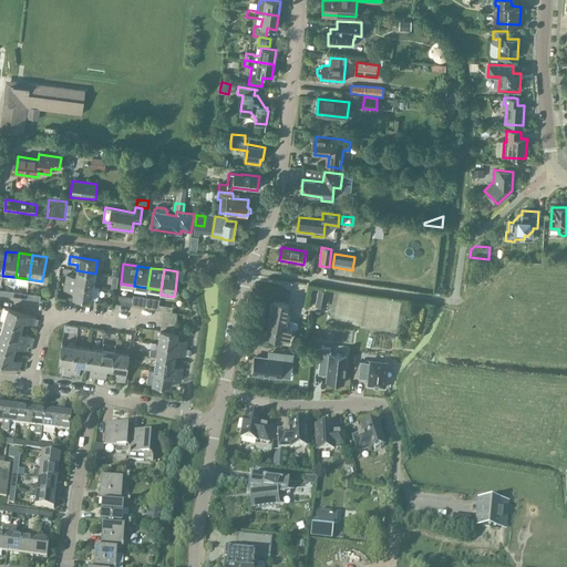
[(93,287),(95,274),(76,270),(75,277),(66,275),(65,282),(93,287)]
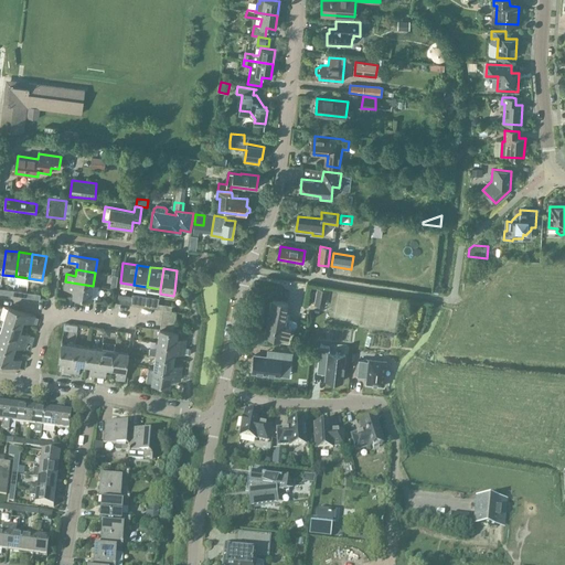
[(91,299),(93,286),(65,281),(64,289),(74,290),(73,297),(91,299)]
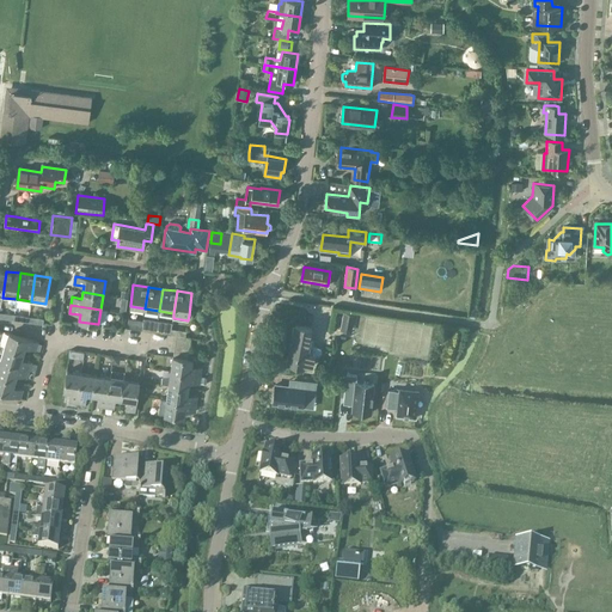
[(341,325),(341,331),(348,332),(350,320),(354,322),(355,316),(343,313),(341,325)]
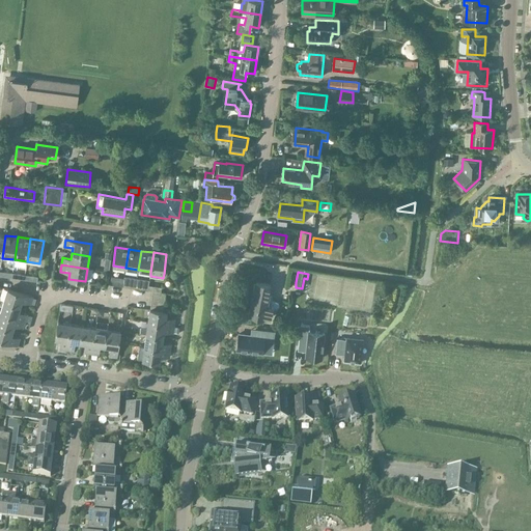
[(270,319),(273,305),(267,304),(271,285),(256,282),(250,315),(258,316),(257,320),(262,323),(263,317),(270,319)]
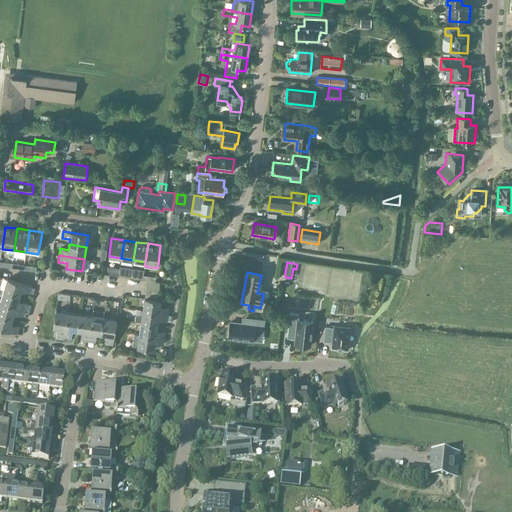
[(4,291),(20,296),(22,290),(29,293),(31,287),(32,286),(7,279),(4,291)]
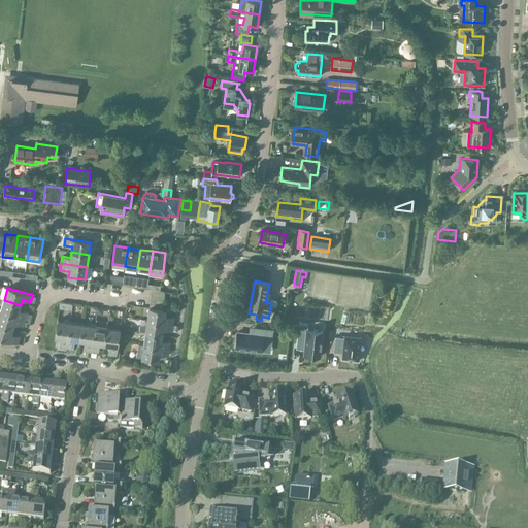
[(20,310),(21,305),(4,300),(0,311),(25,320),(27,314),(27,312),(20,310)]
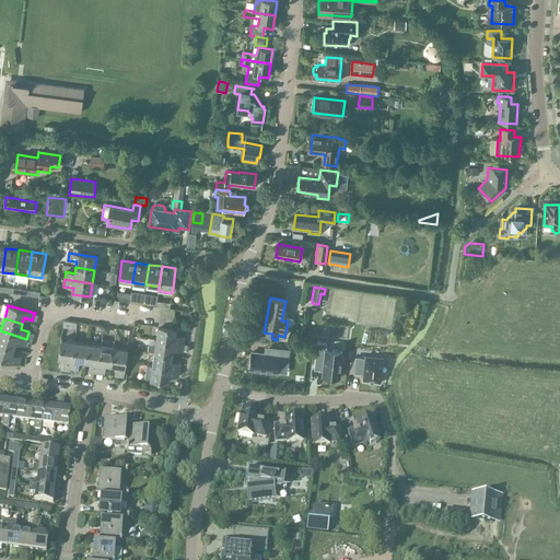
[(172,328),(173,322),(160,319),(156,339),(184,343),(185,337),(175,335),(176,329),(172,328)]
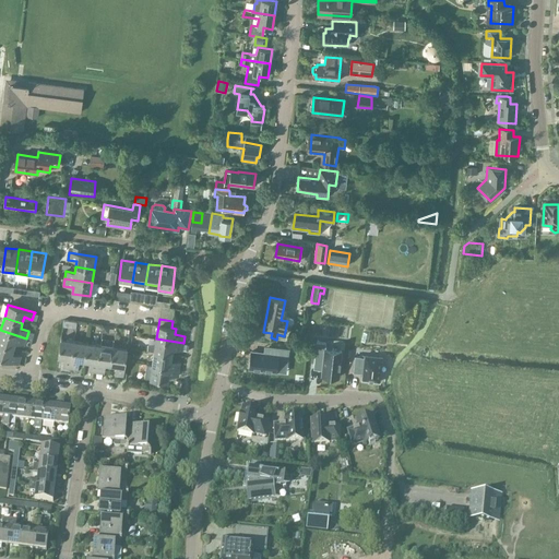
[(0,343),(14,348),(16,343),(24,345),(26,339),(0,330),(0,343)]
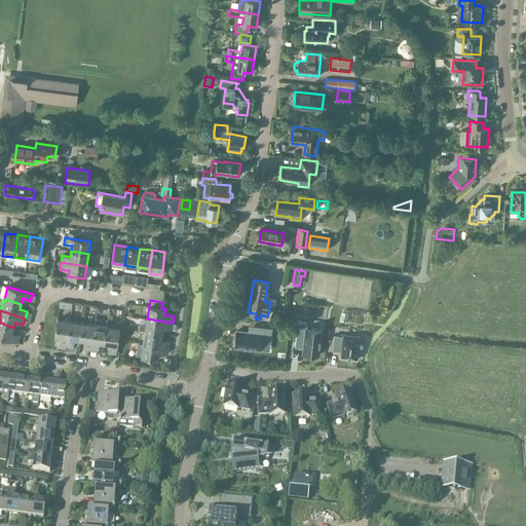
[(173,324),(173,323),(147,318),(145,331),(162,334),(163,329),(172,330),(173,324)]
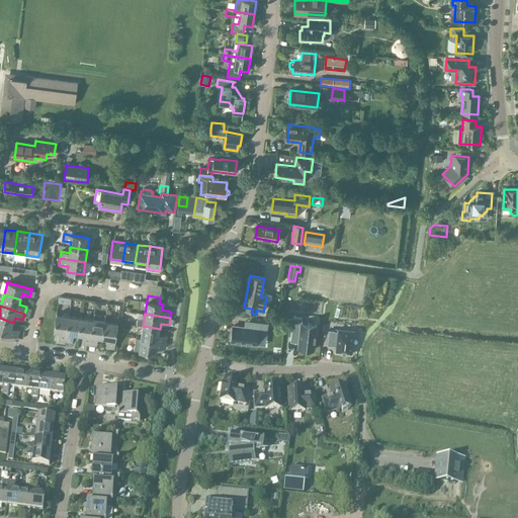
[(65,341),(69,316),(57,315),(54,331),(60,332),(59,340),(65,341)]
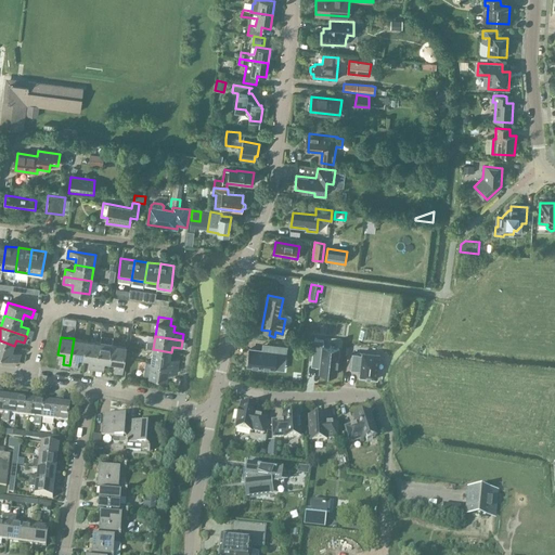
[(85,359),(87,340),(74,338),(69,365),(77,366),(78,358),(85,359)]
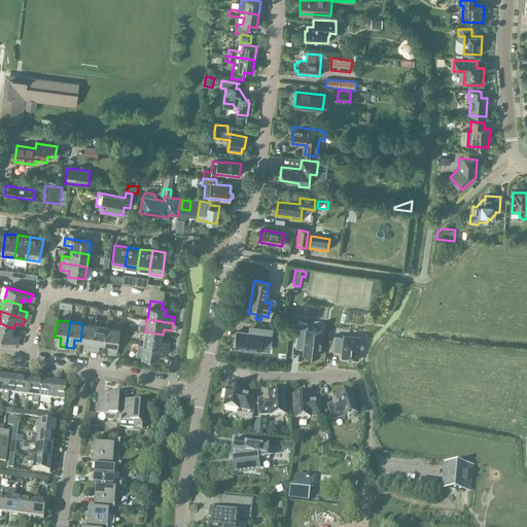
[(12,334),(13,328),(0,323),(0,337),(18,343),(20,336),(12,334)]
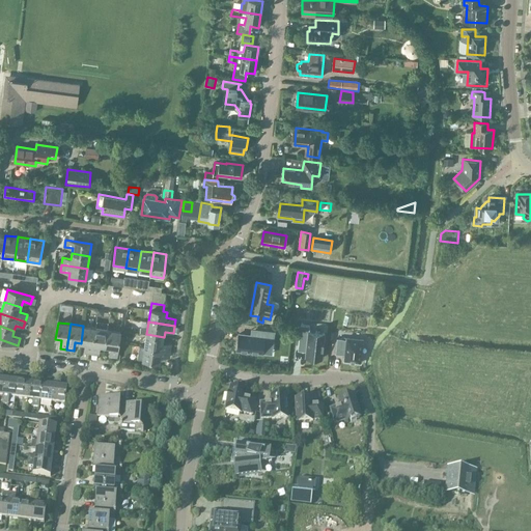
[(91,354),(95,328),(83,326),(81,343),(86,344),(85,353),(91,354)]
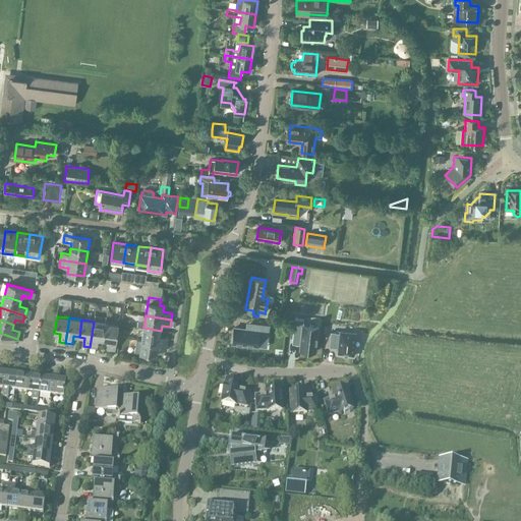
[(103,341),(106,324),(94,322),(90,347),(97,348),(98,340),(103,341)]
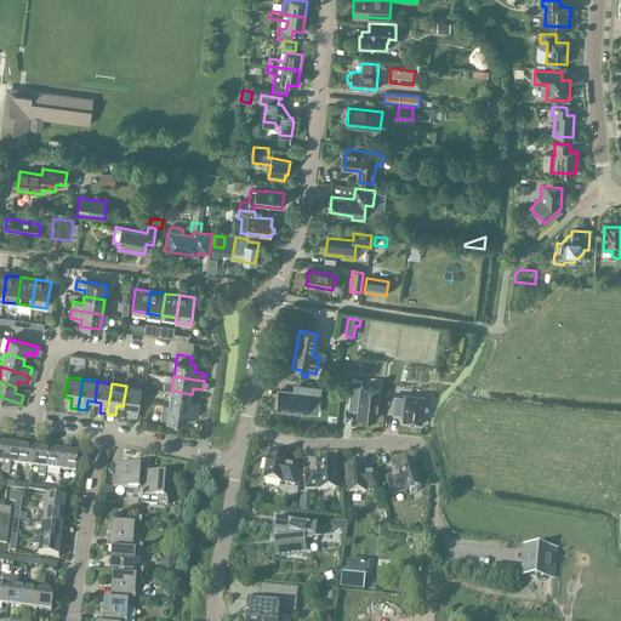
[(126,386),(123,406),(130,408),(129,416),(136,417),(141,387),(126,386)]
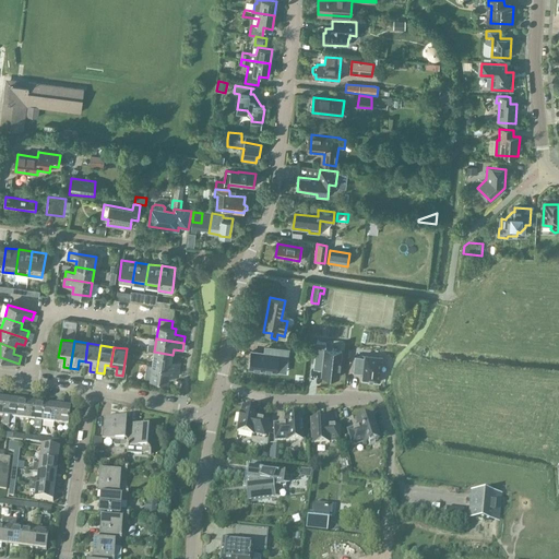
[(251,352),(250,369),(276,372),(277,361),(287,364),(288,349),(270,347),(269,354),(251,352)]
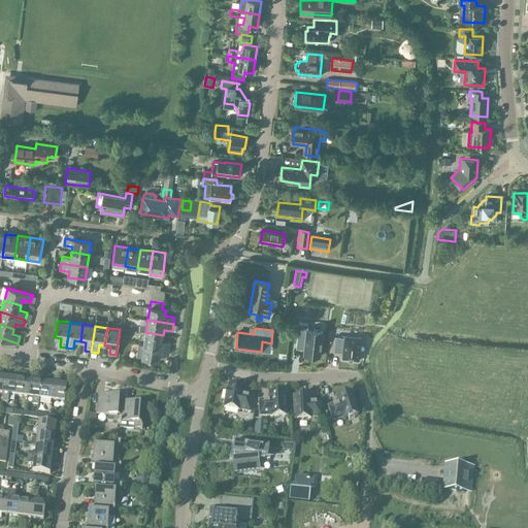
[(307,329),(304,351),(309,352),(308,360),(325,363),(328,338),(315,336),(316,330),(307,329)]
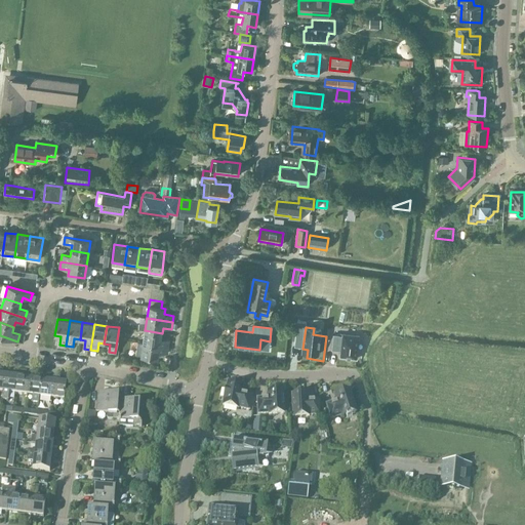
[(161,338),(162,333),(145,330),(143,342),(168,347),(169,339),(161,338)]
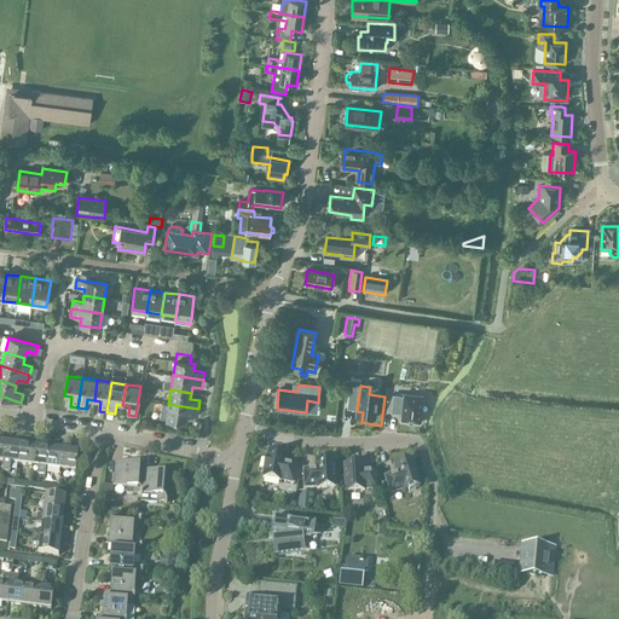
[(420,423),(423,395),(404,393),(404,395),(393,394),(391,412),(401,414),(401,421),(420,423)]
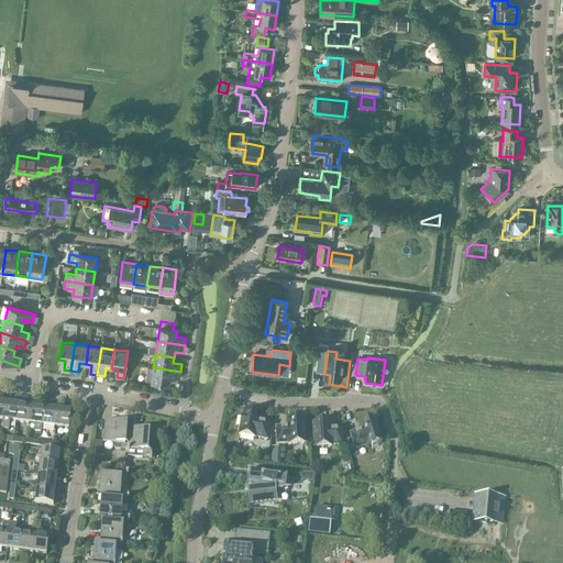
[(179,379),(180,372),(153,367),(151,382),(169,384),(170,377),(179,379)]
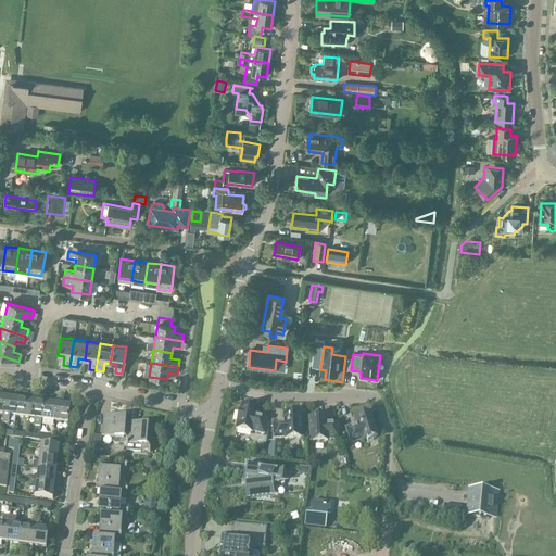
[(16,418),(19,400),(5,397),(3,416),(2,424),(9,425),(10,417),(16,418)]
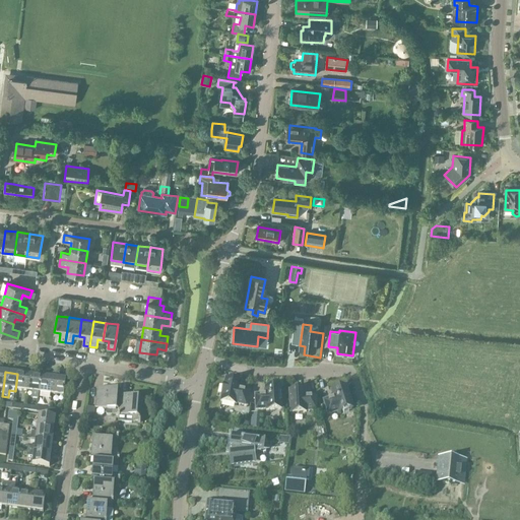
[(27,392),(29,375),(17,374),(15,391),(27,392)]
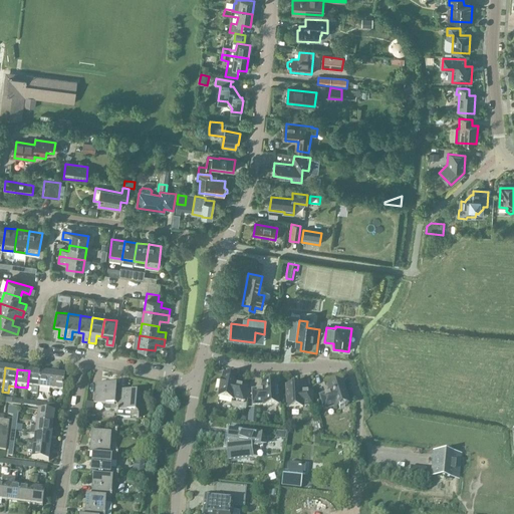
[(38,390),(41,372),(29,370),(27,388),(31,389),(30,394),(38,395),(38,390)]
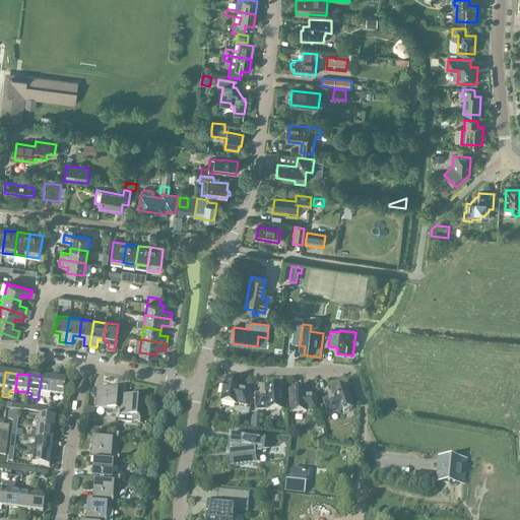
[(40,394),(51,395),(54,378),(42,377),(40,394)]
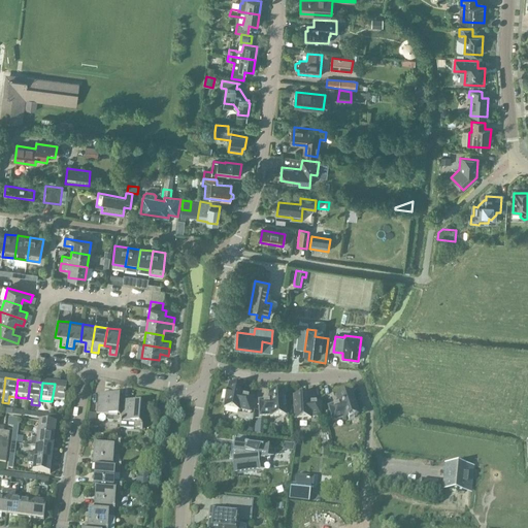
[(55,384),(52,401),(65,403),(67,386),(55,384)]
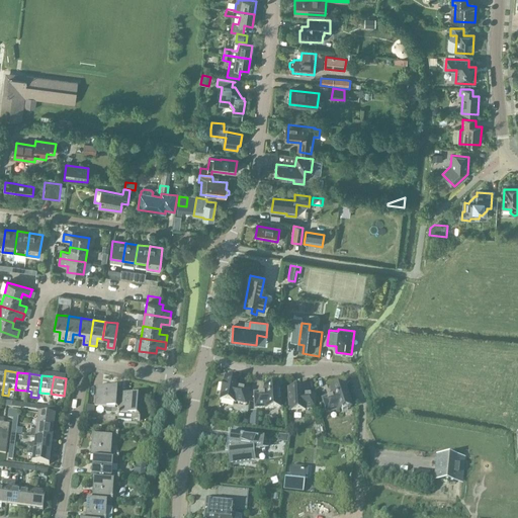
[(237,380),(235,378),(231,377),(228,378),(225,378),(224,382),(221,396),(220,400),(235,404),(235,403),(245,405),(248,391),(239,387),(240,381),(237,380)]
